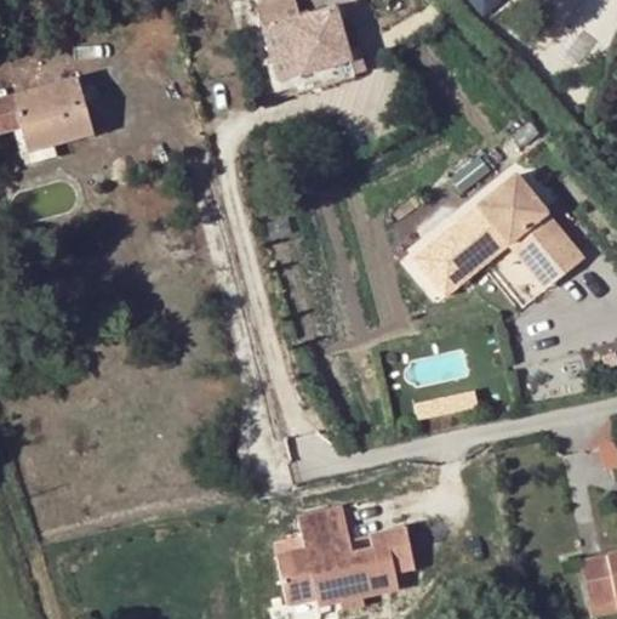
[(318,63),(350,55),(337,7),(304,17),(298,0),(257,0),(280,81),(319,71),(318,63)]
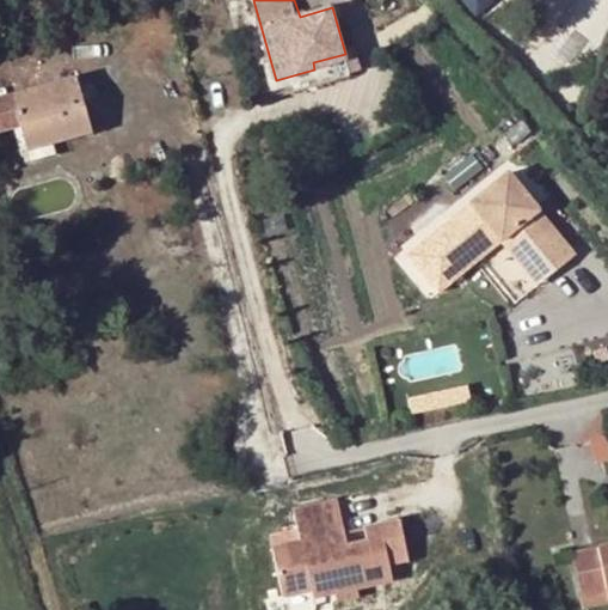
[(350,74),(345,54),(313,62),(314,69),(276,80),(280,95),(350,74)]
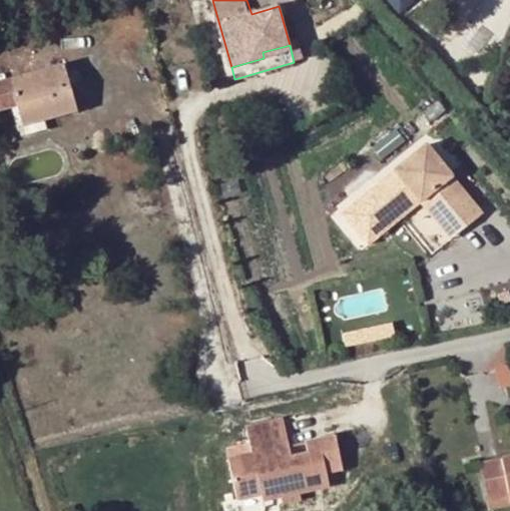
[(24,126),(44,120),(77,111),(65,66),(0,84),(0,111),(18,106),(24,126)]
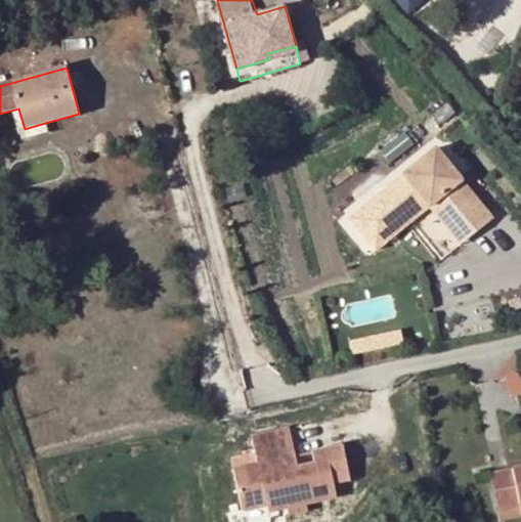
[(227,139),(240,139),(240,130),(235,130),(233,119),(223,121),(227,139)]
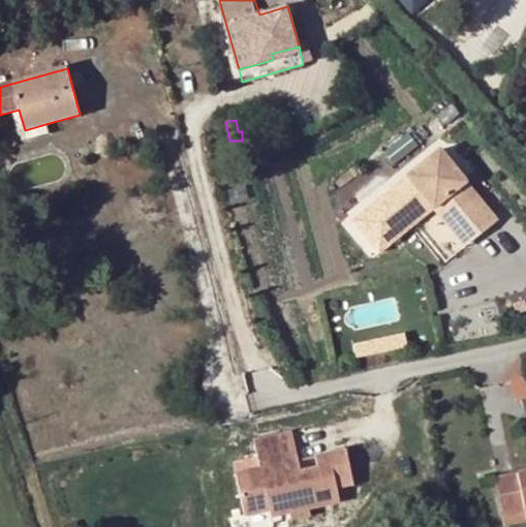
[(49,134),(45,124),(25,130),(22,131),(25,142),(49,134)]
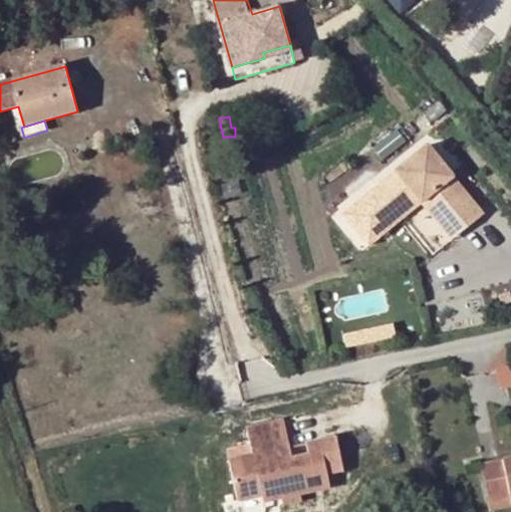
[(345,211),(368,231),(385,213),(393,219),(399,212),(436,243),(456,219),(388,161),(345,211)]
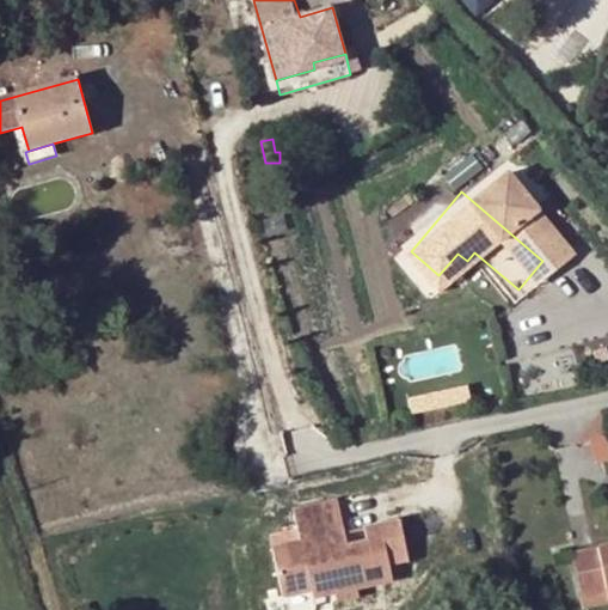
[(467,261),(510,298),(519,290),(474,252),(467,261)]
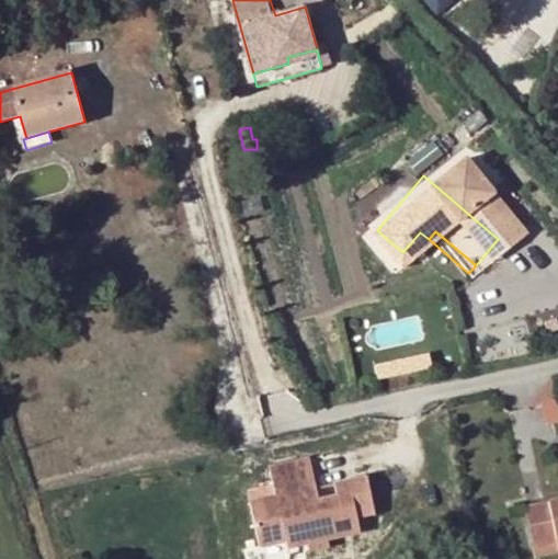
[(420,232),(402,252),(411,259),(429,239),(420,232)]
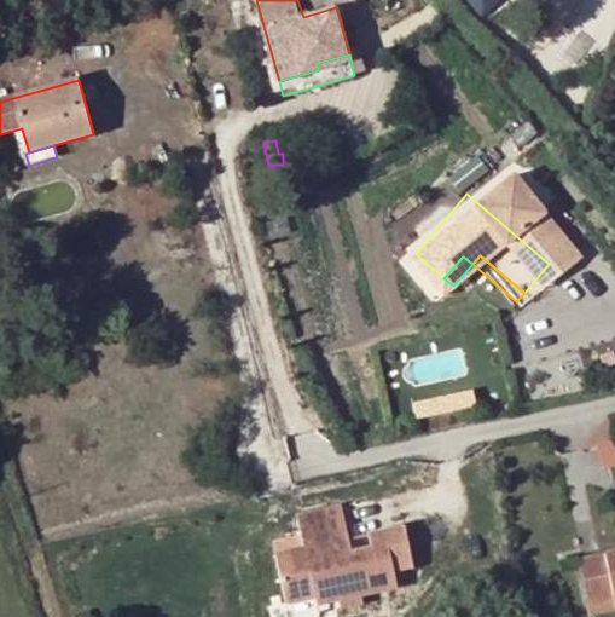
[(423,416),(482,403),(479,387),(419,401),(423,416)]
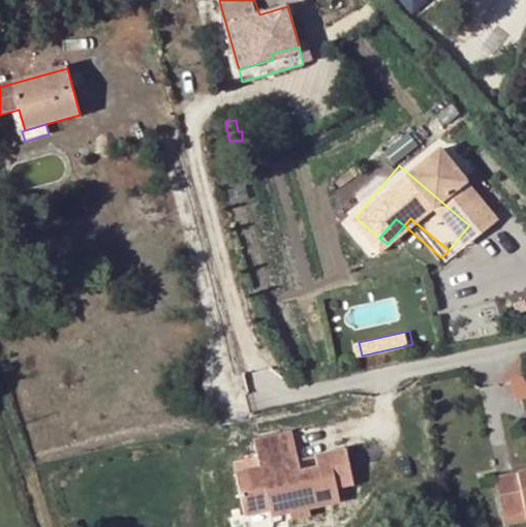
[(525,368),(521,355),(494,384),(513,379),(525,377),(525,368)]
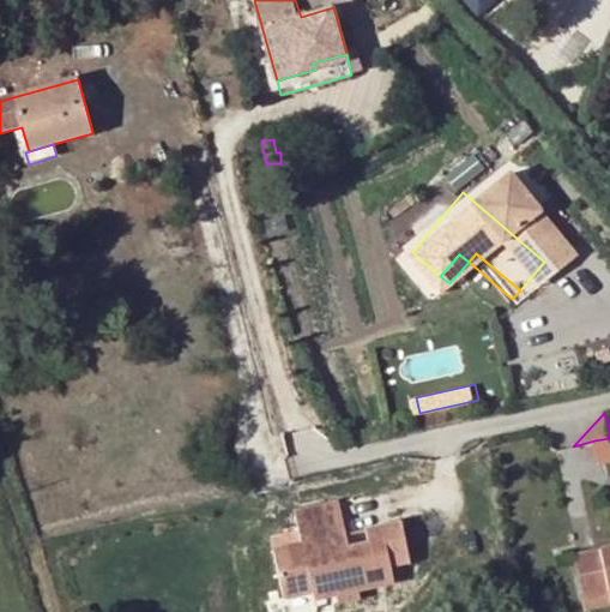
[(609,438),(595,441),(601,463),(609,460),(609,438)]
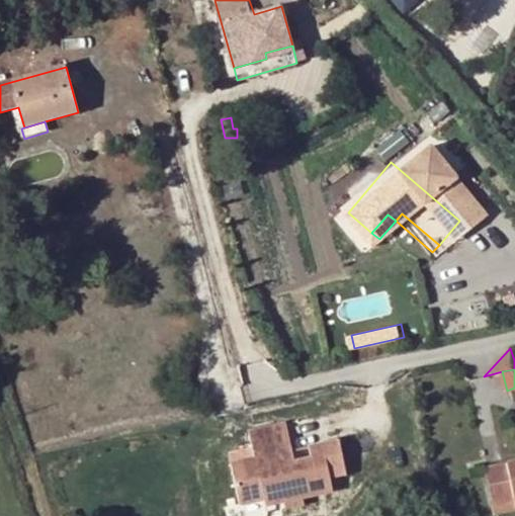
[(286,501),(304,497),(333,491),(330,478),(348,475),(340,441),(310,447),(313,458),(296,461),(283,464),(281,453),(293,450),(287,424),(250,431),(256,458),(234,462),(242,503),(266,498),(264,492),(283,487),(286,501)]
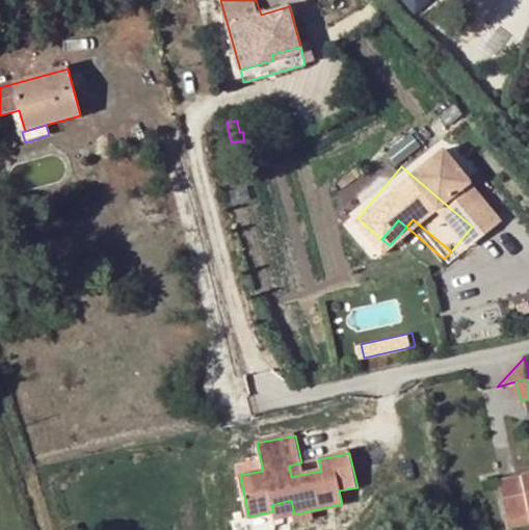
[(291,477),(305,474),(301,462),(289,466),(291,477)]
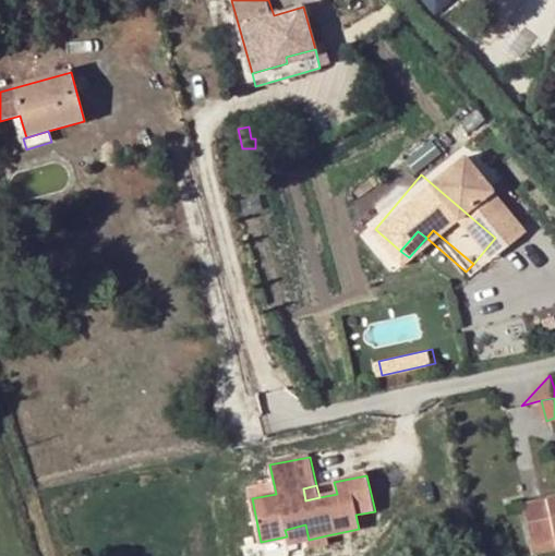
[(554,497),(525,503),(532,545),(554,541),(554,497)]
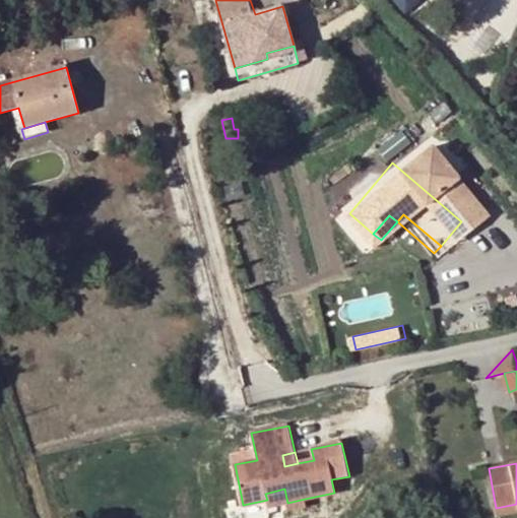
[(268,507),(287,503),(284,489),(265,494),(267,500),(268,507)]
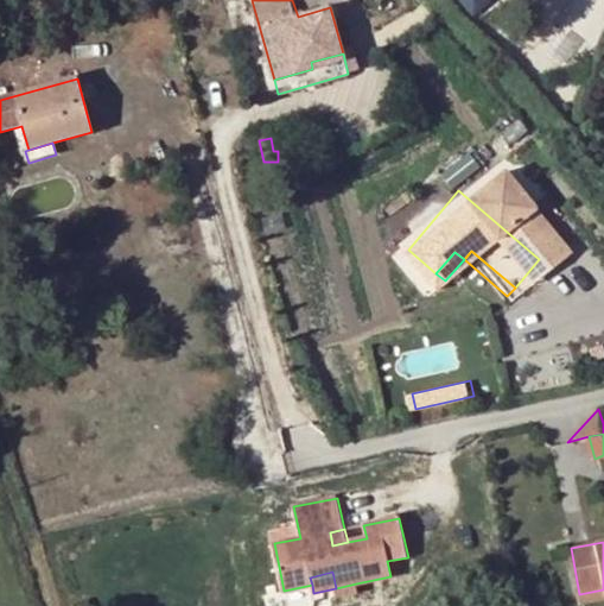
[(358,593),(356,584),(336,588),(337,598),(358,593)]
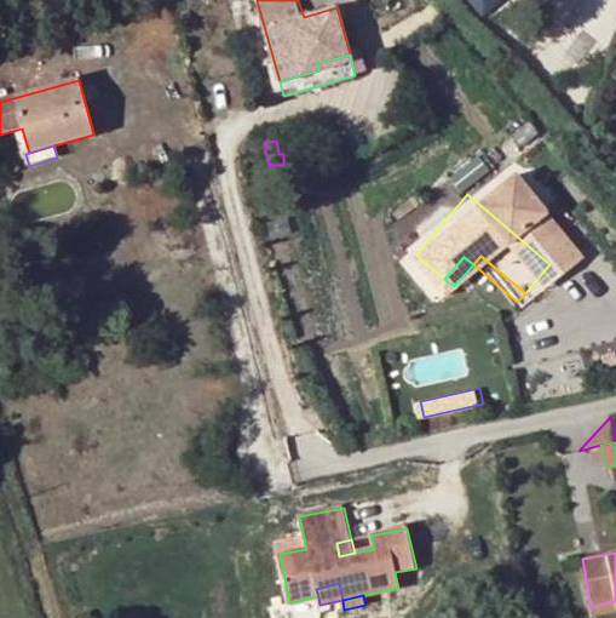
[(615,601),(591,606),(593,617),(615,612),(615,601)]
